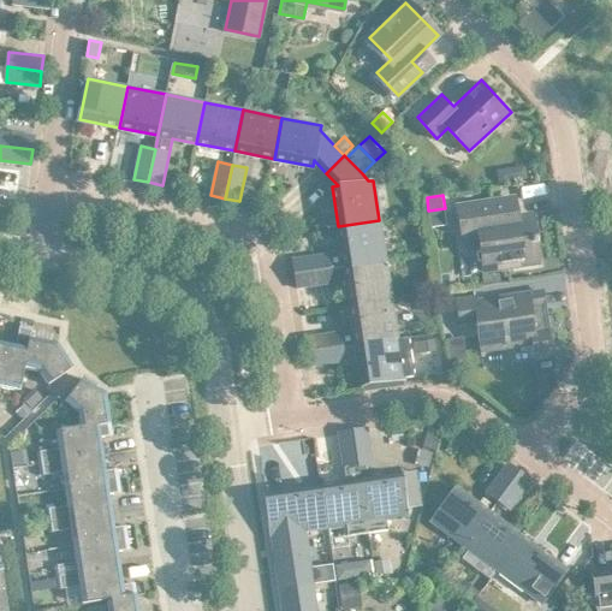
[(515,197),(458,206),(463,239),(481,236),(483,245),(481,245),(485,270),(539,261),(536,243),(536,237),(534,238),(530,214),(518,215),(516,199),(515,197)]
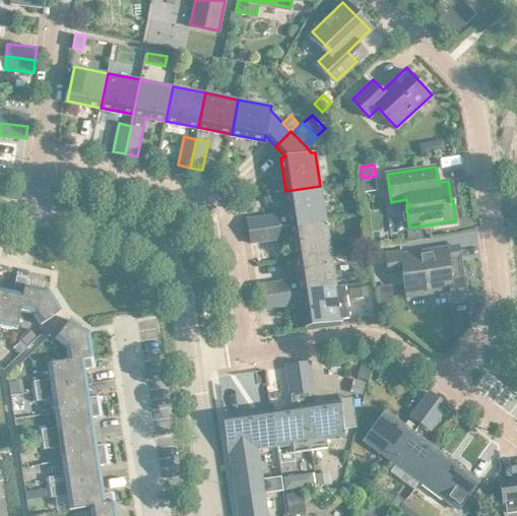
[(291,223),(325,218),(320,186),(285,191),(288,211),(248,217),(250,230),(278,226),(291,223)]
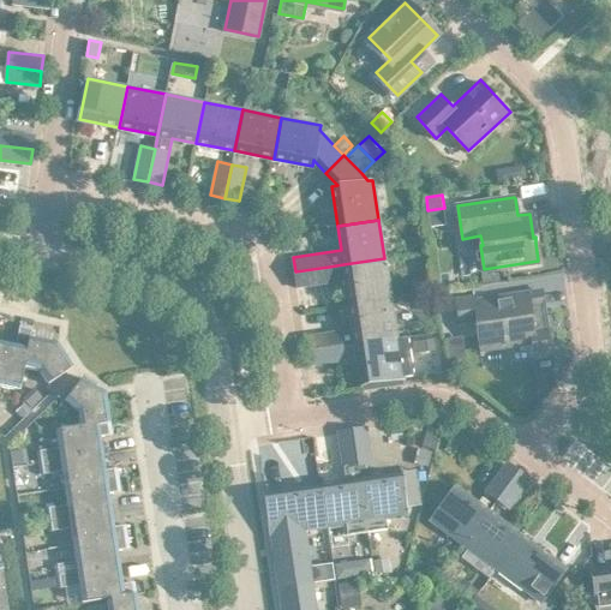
[(349,304),(390,298),(384,258),(343,264),(349,304)]
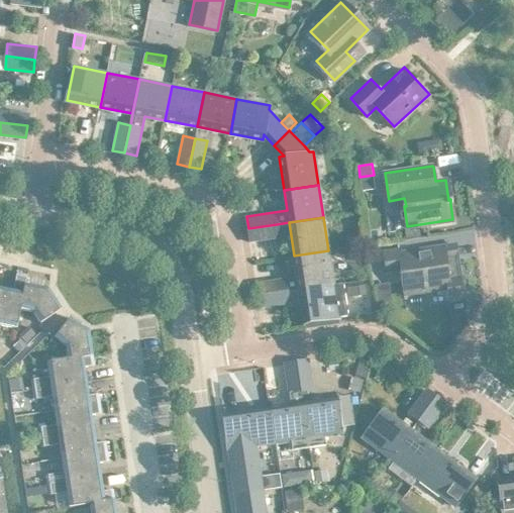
[(279,236),(277,224),(248,228),(250,240),(279,236)]
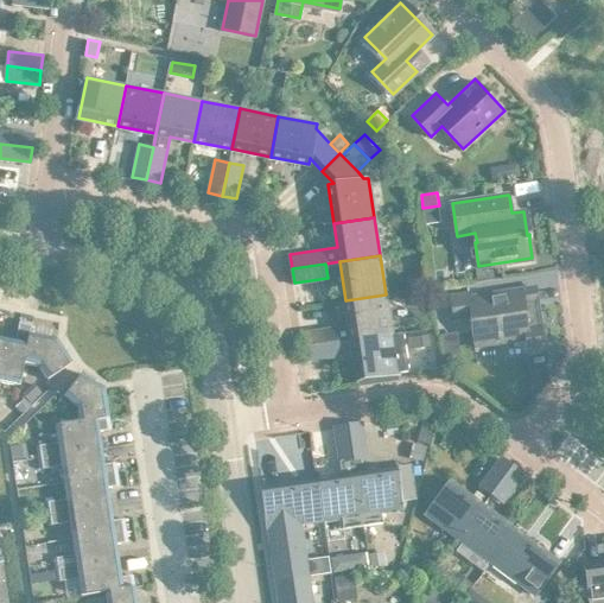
[(494,268),(477,271),(478,279),(495,277),(494,268)]
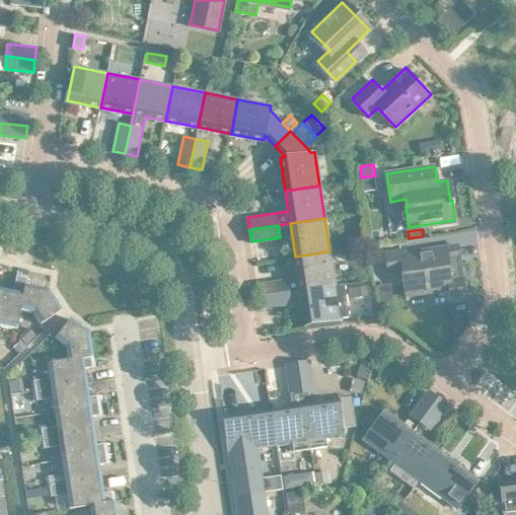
[(401,248),(384,250),(387,274),(401,271),(406,295),(449,289),(451,303),(464,301),(466,301),(462,275),(458,244),(446,246),(402,252),(401,248)]
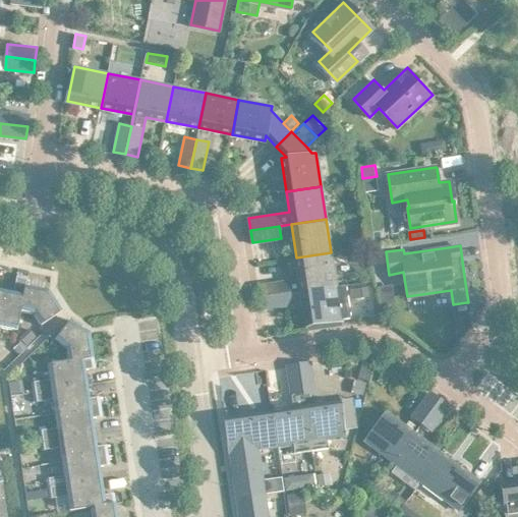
[(289,292),(300,290),(336,285),(331,252),(296,257),(299,278),(259,284),(261,296),(289,292)]
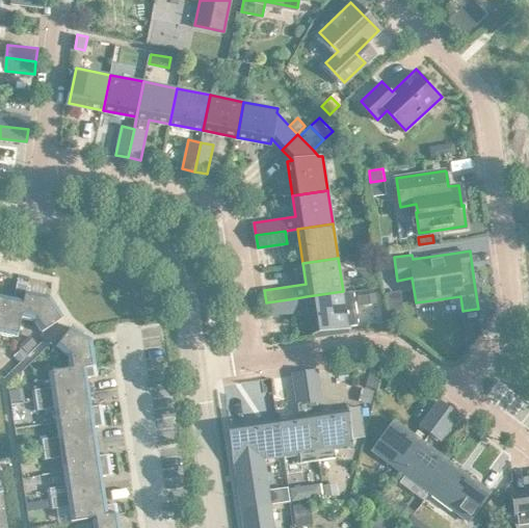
[(0,333),(18,337),(22,317),(21,317),(26,291),(27,291),(29,282),(18,279),(14,297),(0,294),(0,333)]
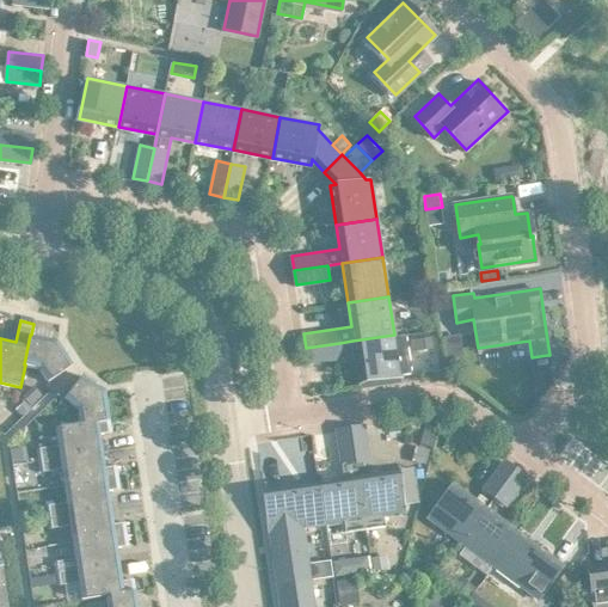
[(430,330),(409,333),(411,351),(433,348),(430,330)]
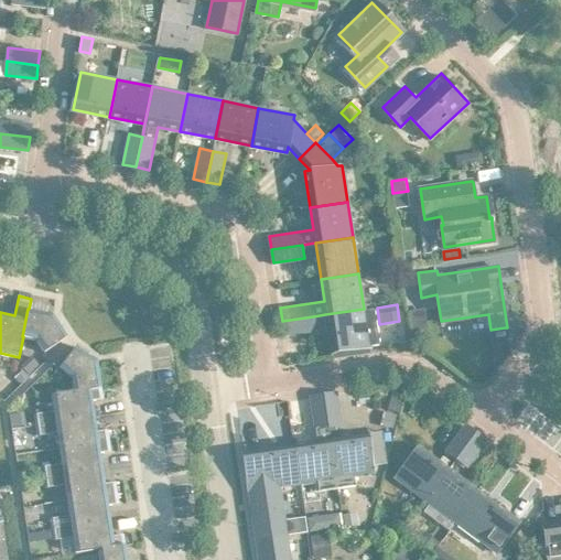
[(416,309),(408,310),(410,322),(427,320),(425,308),(416,309)]
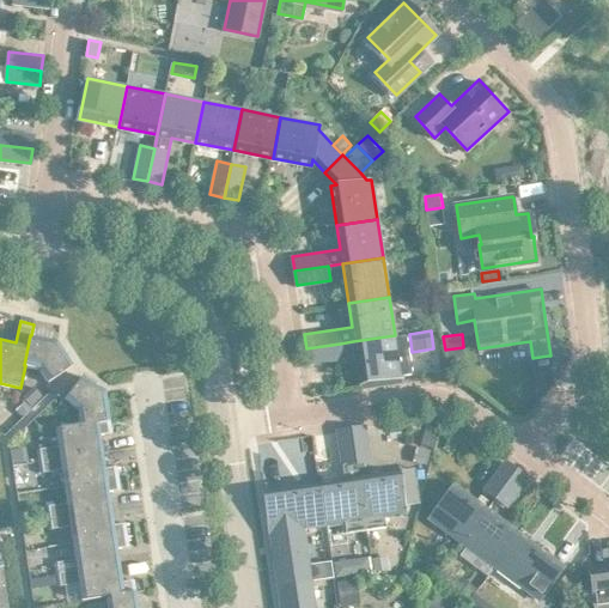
[(58,341),(31,335),(30,335),(24,365),(25,365),(40,368),(48,382),(73,365),(58,341)]
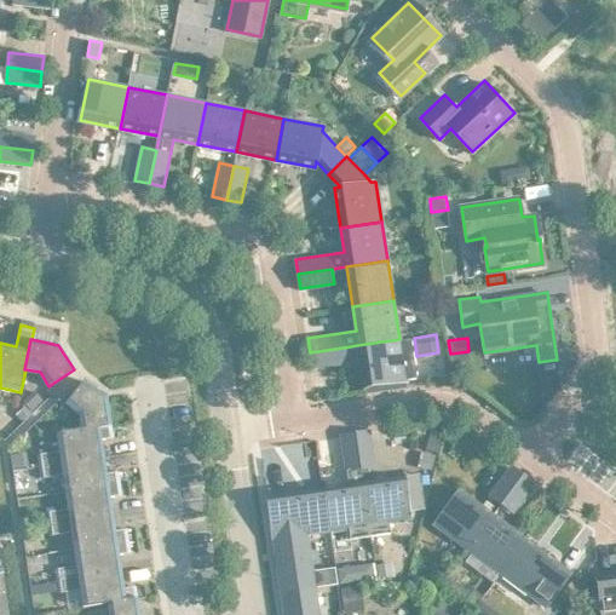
[(399,339),(357,345),(363,385),(406,379),(399,339)]
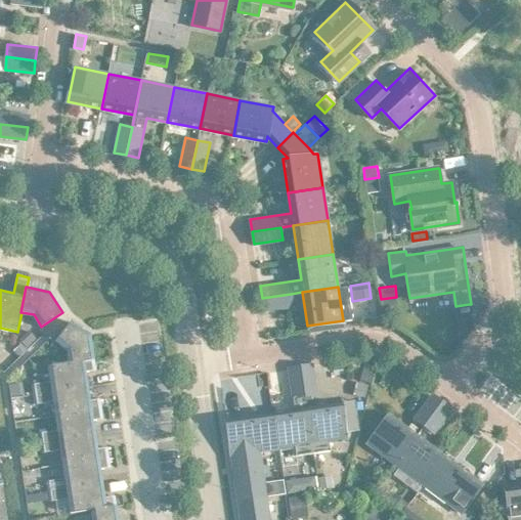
[(293,306),(291,294),(262,298),(264,310),(293,306)]
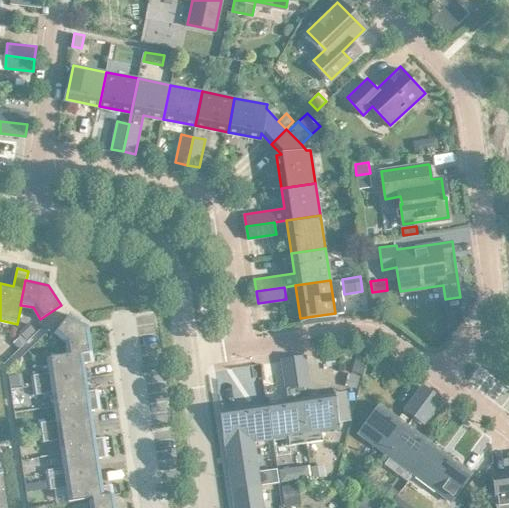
[(65,341),(67,354),(92,351),(89,327),(69,313),(54,333),(65,341)]
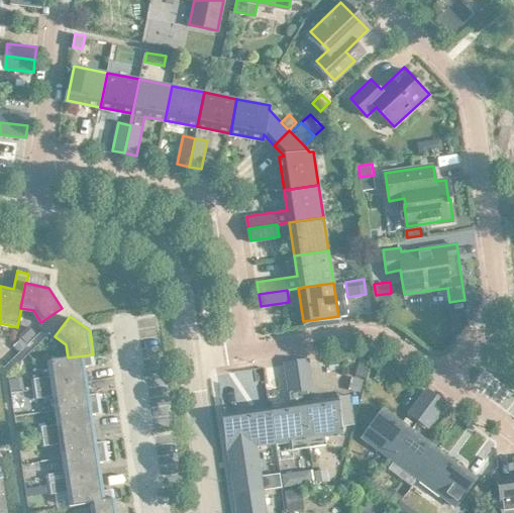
[(28,325),(19,333),(21,336),(27,342),(36,333),(28,325)]
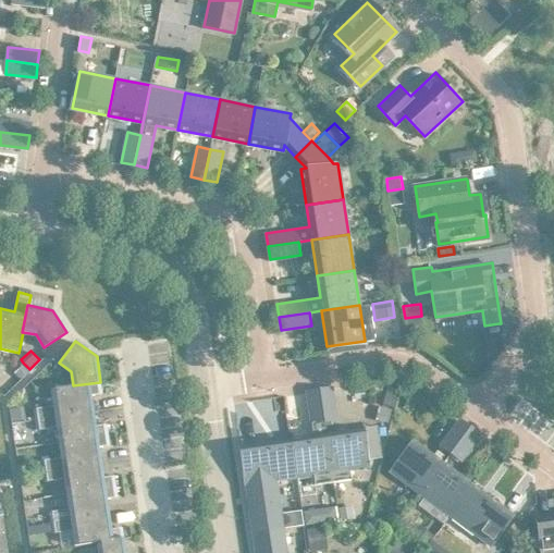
[(23,363),(15,369),(16,371),(22,377),(29,369),(23,363)]
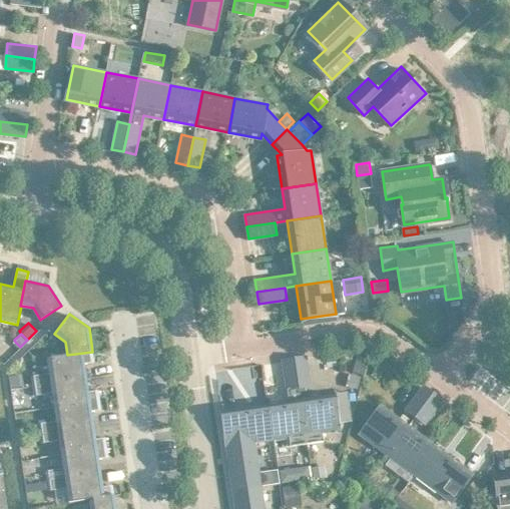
[(31,375),(33,385),(86,377),(84,363),(94,362),(92,352),(67,355),(47,358),(49,373),(31,375)]
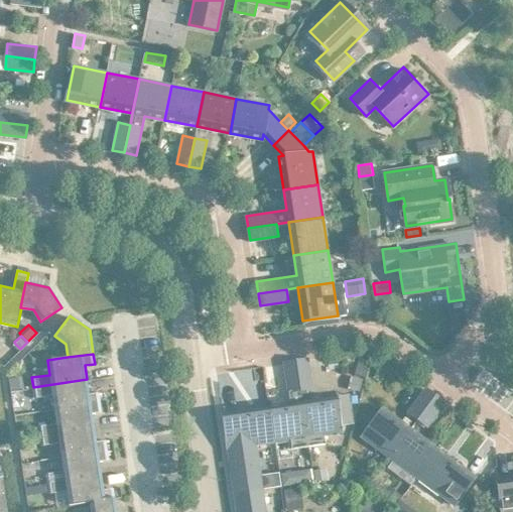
[(359,357),(355,373),(365,376),(369,359),(359,357)]
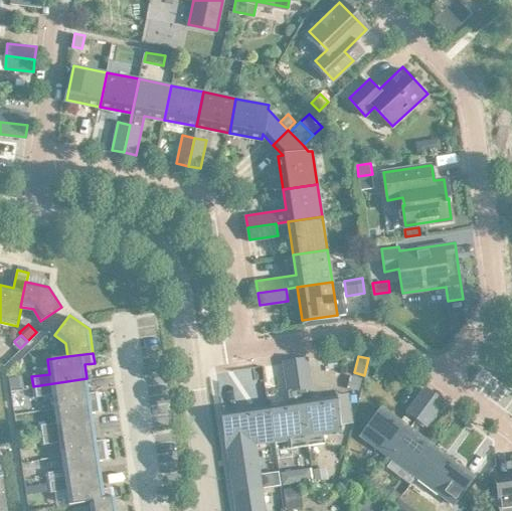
[(308,358),(296,360),(300,388),(312,386),(308,358)]
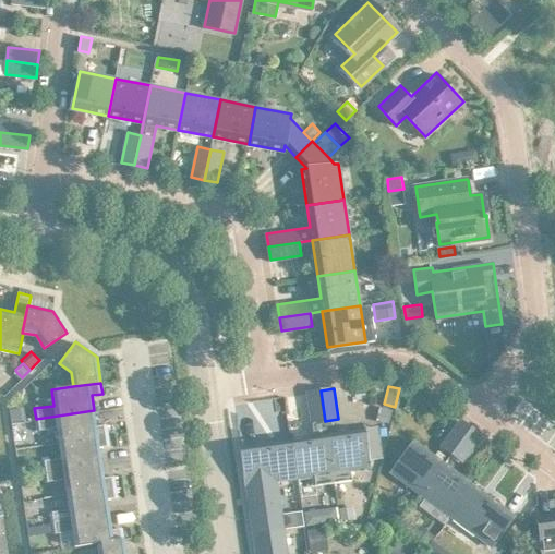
[(313,435),(291,438),(297,477),(315,473),(316,484),(334,482),(333,471),(327,433),(325,421),(321,390),(306,392),(313,435)]
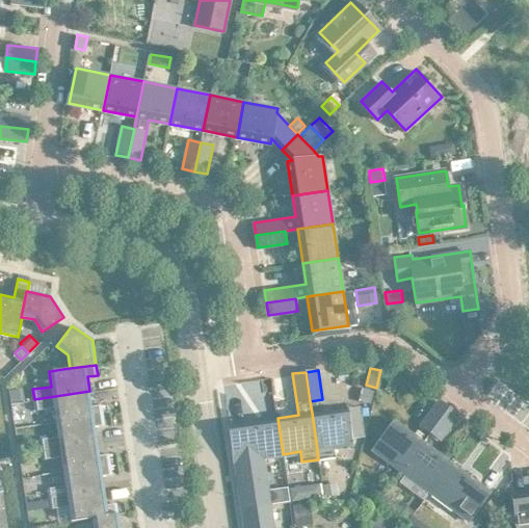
[(23,388),(9,390),(10,402),(25,400),(23,388)]
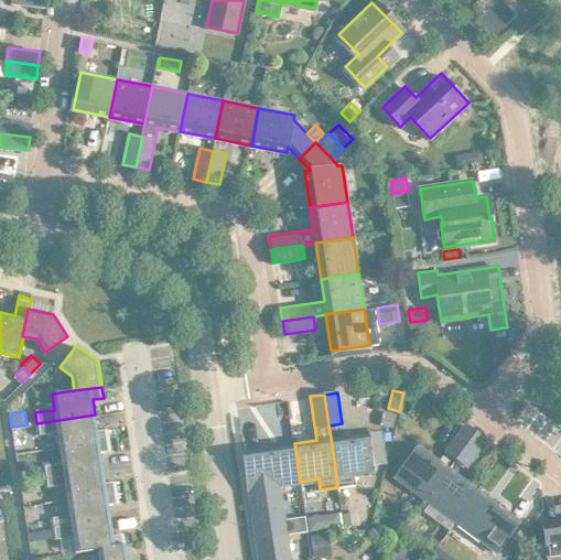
[(385,411),(381,424),(394,428),(397,413),(385,411)]
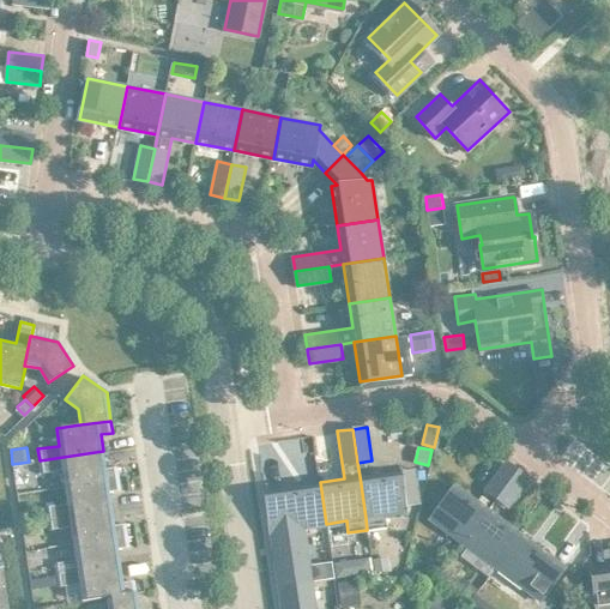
[(62,469),(65,486),(119,477),(118,466),(106,468),(103,451),(40,460),(41,472),(62,469)]
